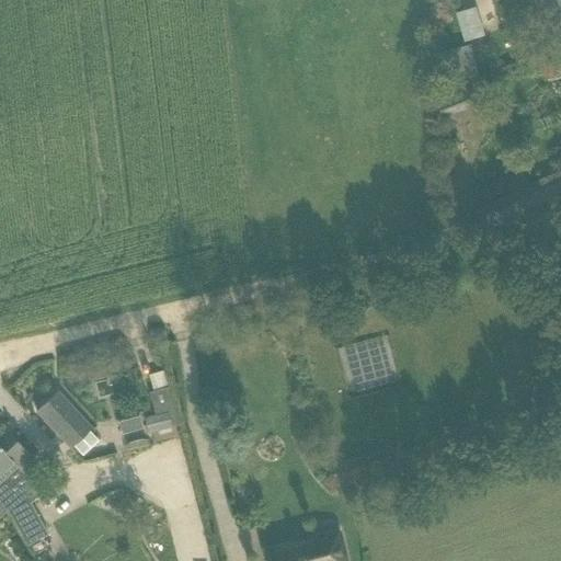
[(560,0),(538,0),(551,39),(560,36),(560,0)]
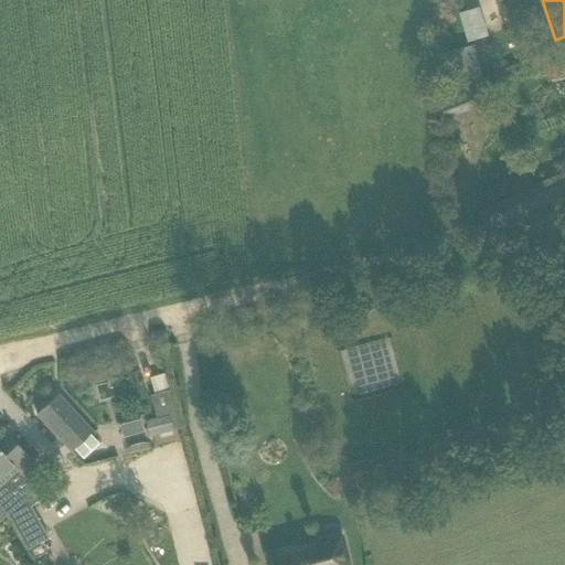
[(460,13),(468,42),(489,35),(480,8),(460,13)]
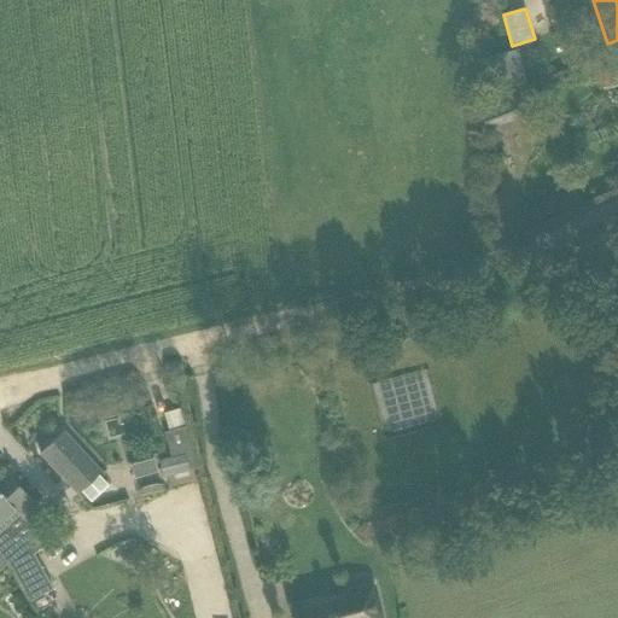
[(520,51),(484,59),(491,91),(528,82),(520,51)]
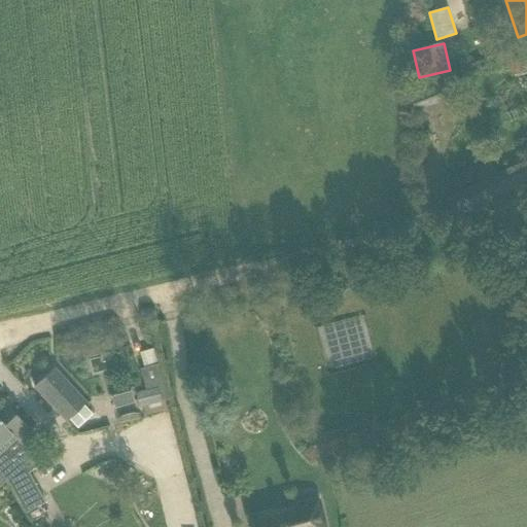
[(135,392),(138,407),(166,400),(165,395),(167,395),(160,364),(140,369),(145,389),(135,392)]
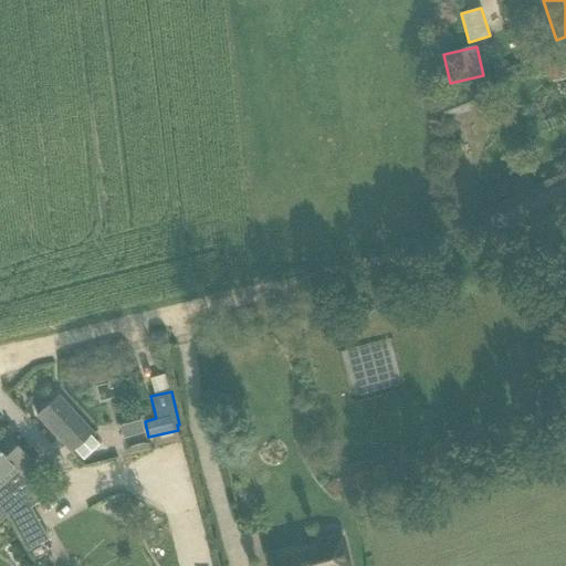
[(35,415),(71,452),(92,432),(58,395),(35,415)]
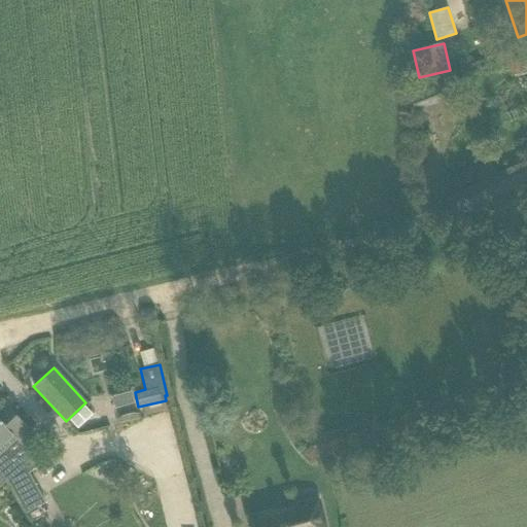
[(0,485),(6,480),(26,515),(45,504),(28,471),(20,476),(3,458),(10,452),(7,449),(16,441),(21,445),(33,434),(9,409),(0,417),(0,485)]
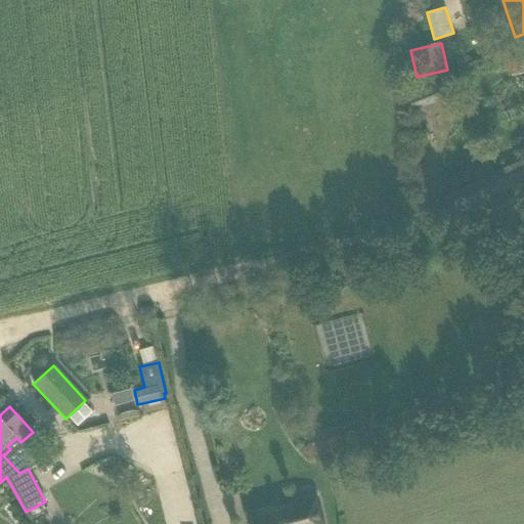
[(323,523),(322,518),(319,518),(315,498),(247,515),(249,523),(323,523)]
